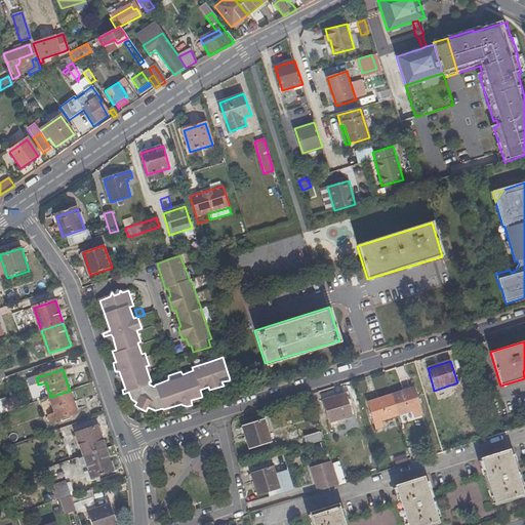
[(392,395),(398,415),(413,410),(415,417),(421,415),(414,389),(392,395)]
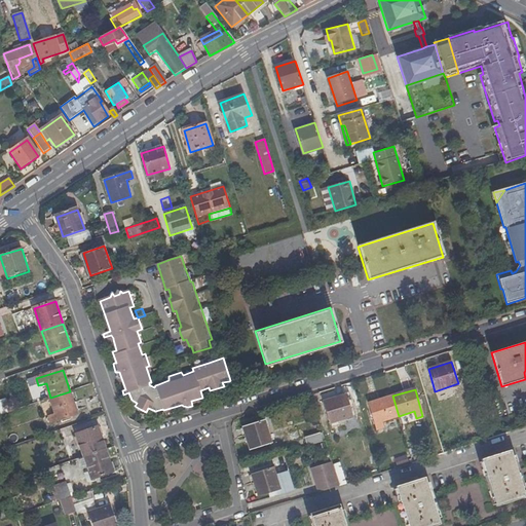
[(51,423),(78,414),(70,391),(50,398),(57,414),(49,416),(51,423)]
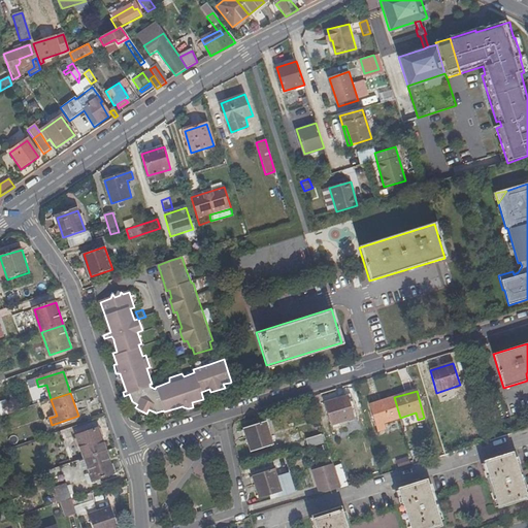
[(347,396),(325,403),(332,425),(354,418),(347,396)]
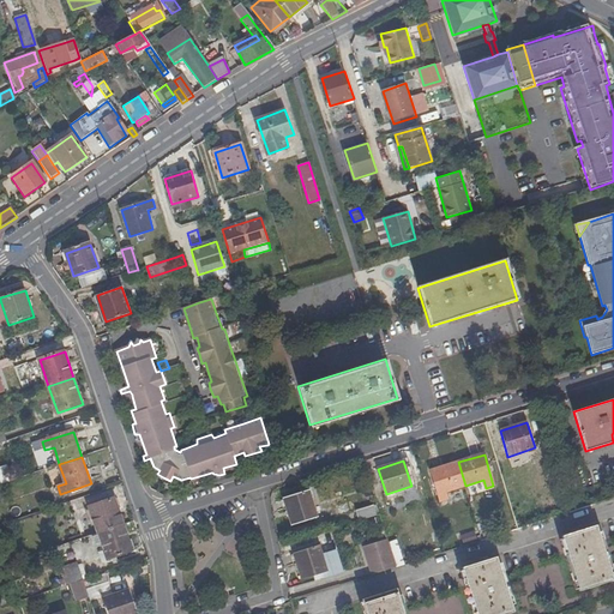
[(431,470),(440,503),(449,500),(446,492),(465,486),(458,462),(431,470)]
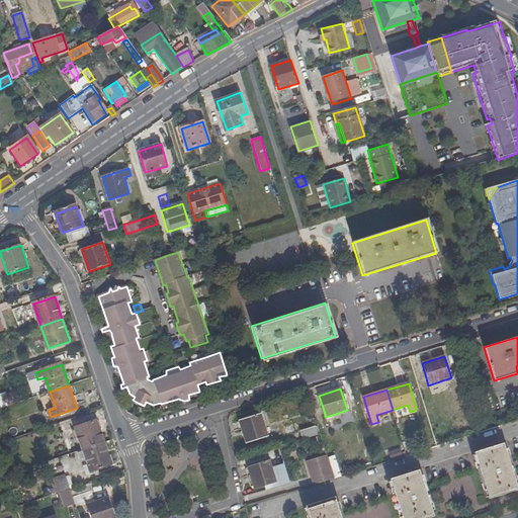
[(259,414),(238,421),(246,442),(266,436),(259,414)]
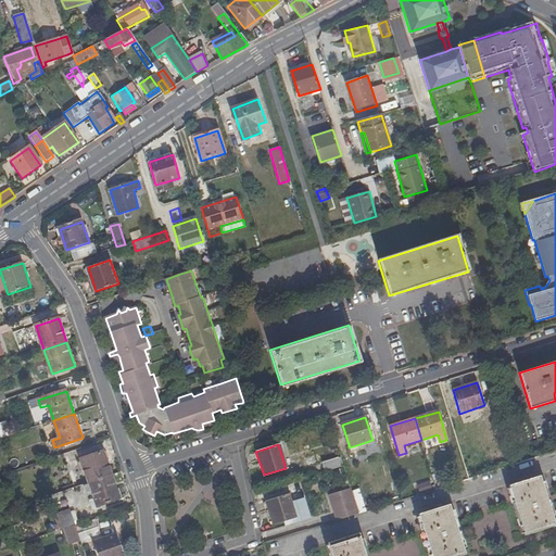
[(104,452),(81,459),(89,483),(112,476),(104,452)]
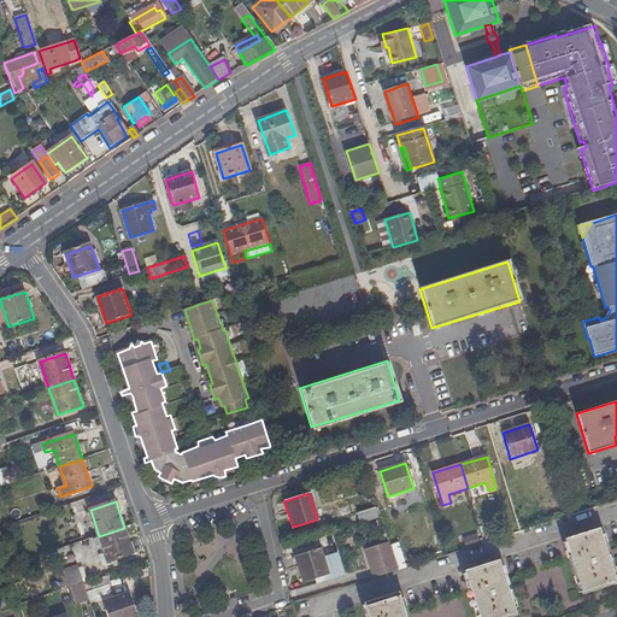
[(360,523),(378,517),(375,506),(357,511),(360,523)]
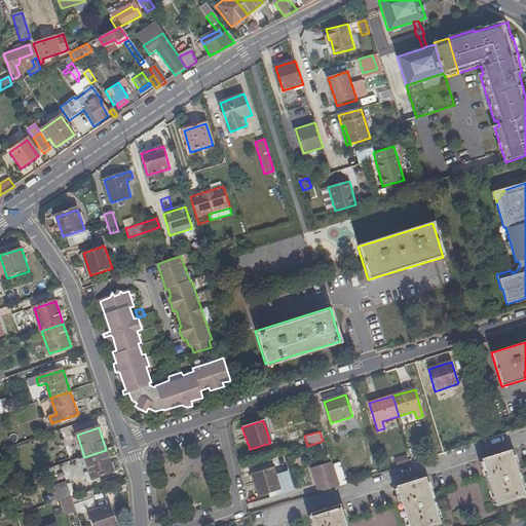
[(106,450),(84,457),(92,480),(114,472),(106,450)]
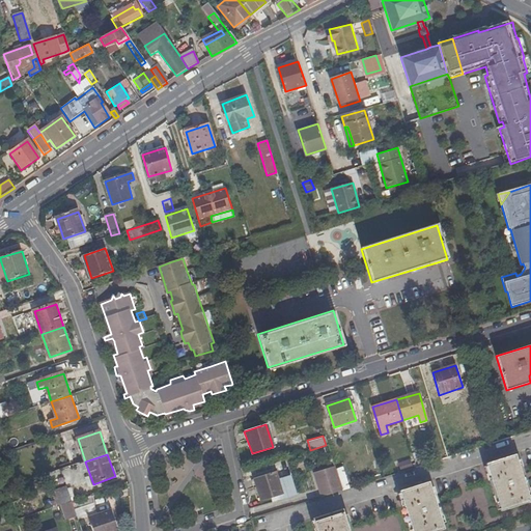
[(518,459),(516,456),(486,466),(487,469),(500,506),(501,510),(530,501),(530,497),(518,459)]
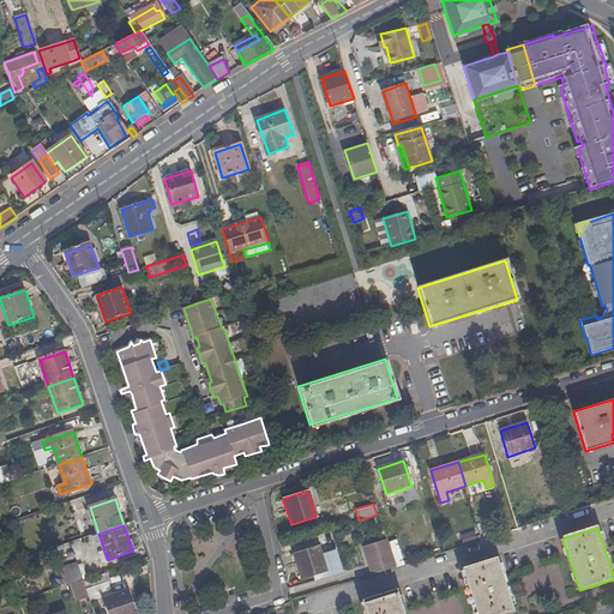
[(599,531),(613,575),(613,573),(613,567),(602,530),(599,531)]
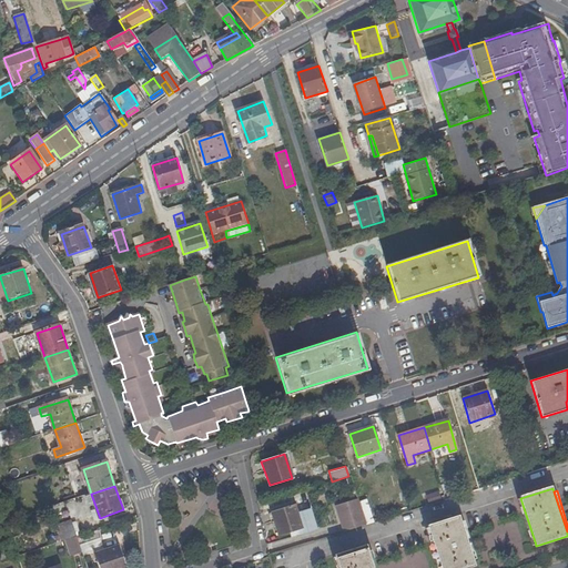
[(445,494),(426,499),(427,505),(446,499),(445,494)]
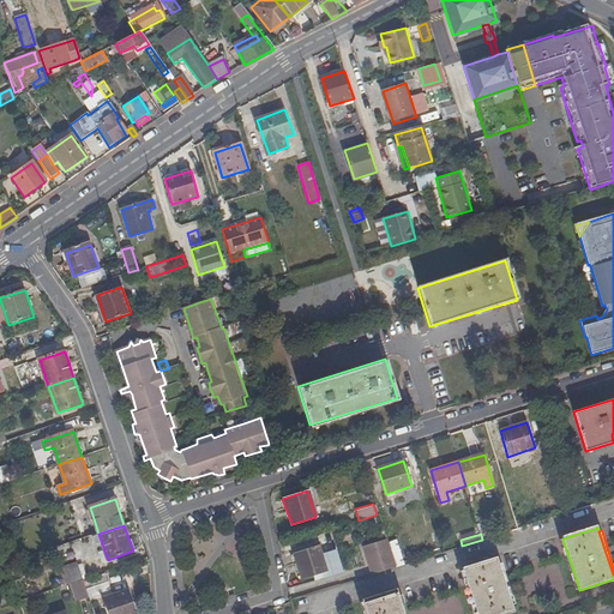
[(372,575),(396,566),(387,539),(363,546),(372,575)]
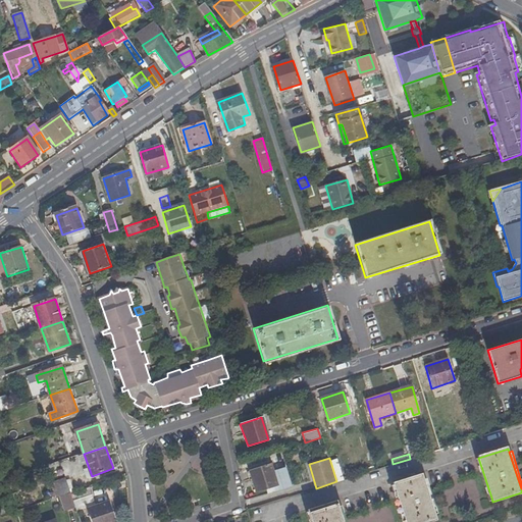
[(477,462),(488,499),(491,498),(479,461),(477,462)]
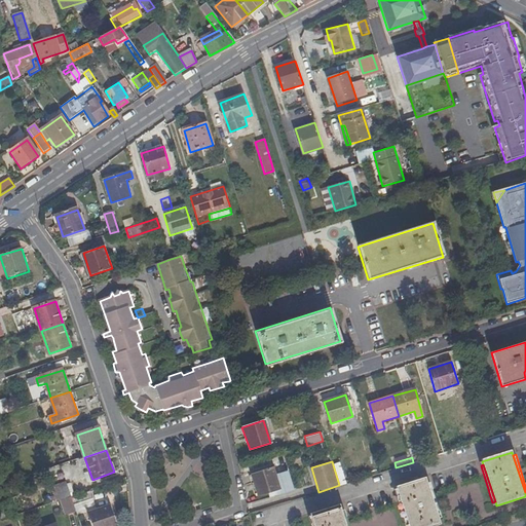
[(259,496),(269,493),(271,497),(294,490),(289,472),(276,476),(273,467),(251,475),(259,496)]
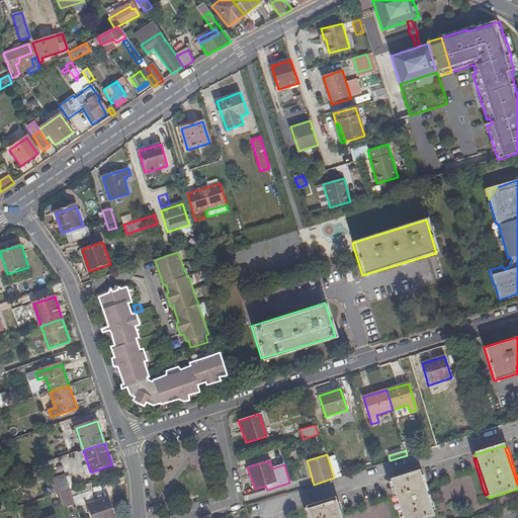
[(49,477),(57,473),(53,463),(46,465),(49,477)]
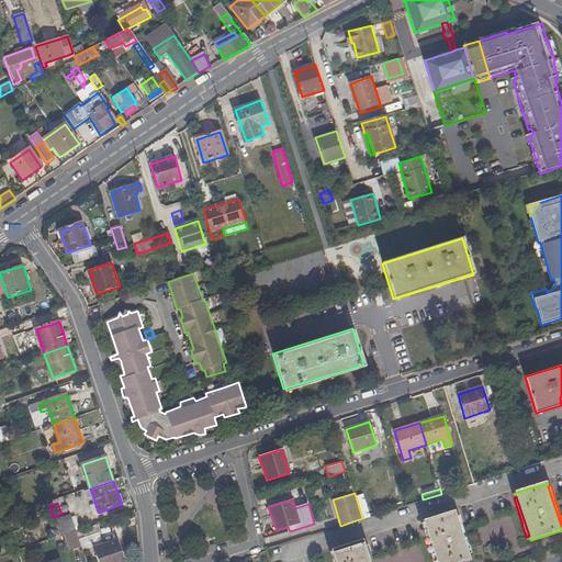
[(15,505),(7,508),(10,516),(18,513),(15,505)]
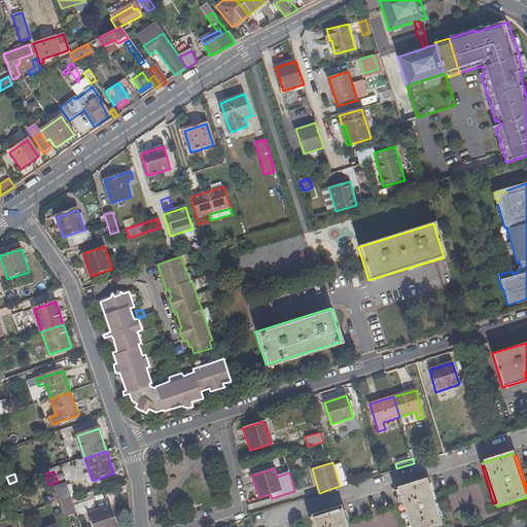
[(428,480),(397,489),(399,492),(410,526),(433,526),(442,525),(441,521),(441,520),(429,483),(428,480)]
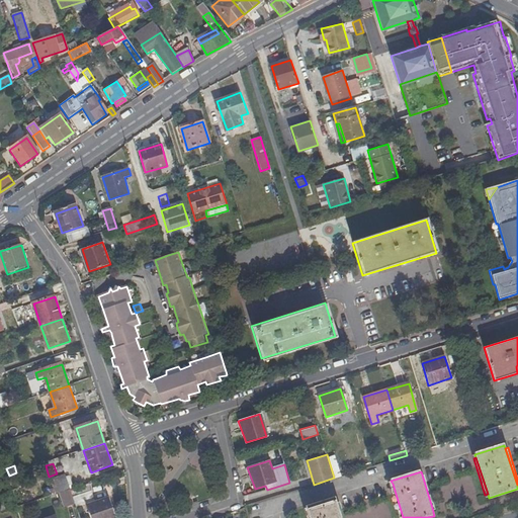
[(16,472),(9,476),(6,477),(8,482),(18,479),(16,472)]
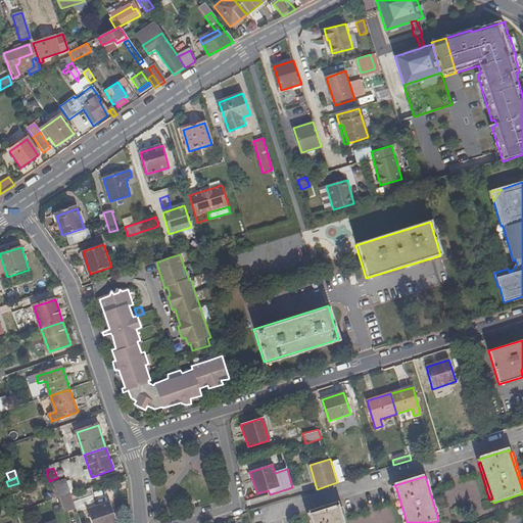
[(437,516),(437,517),(440,515),(428,478),(426,479),(437,516)]
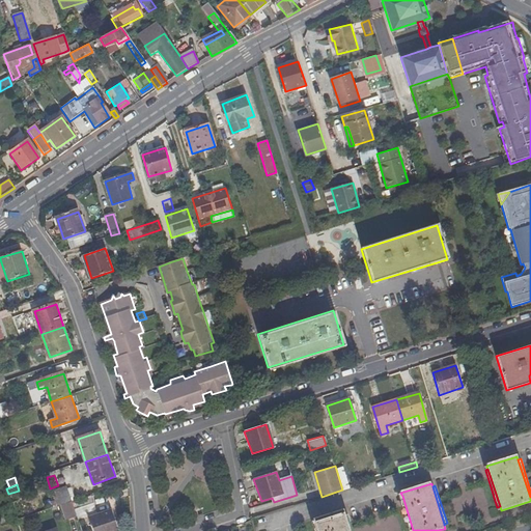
[(57,506),(73,501),(67,487),(53,492),(57,506)]
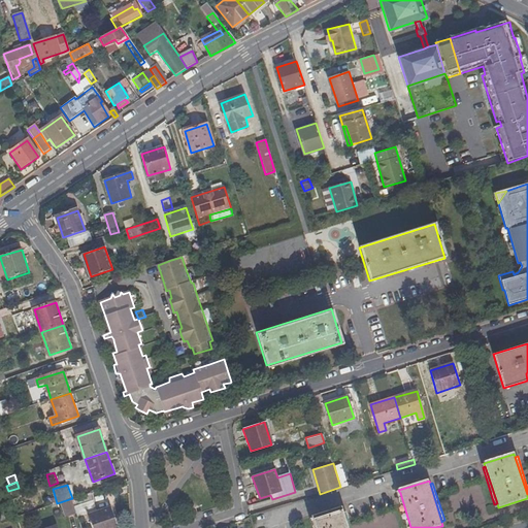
[(72,498),(75,507),(95,500),(92,491),(72,498)]
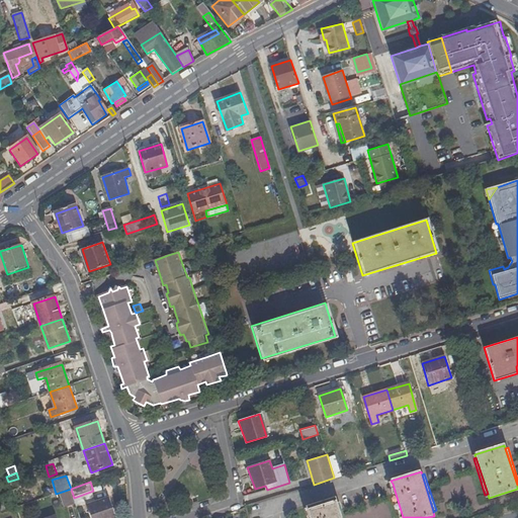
[(389,486),(400,517),(403,517),(393,484),(389,486)]
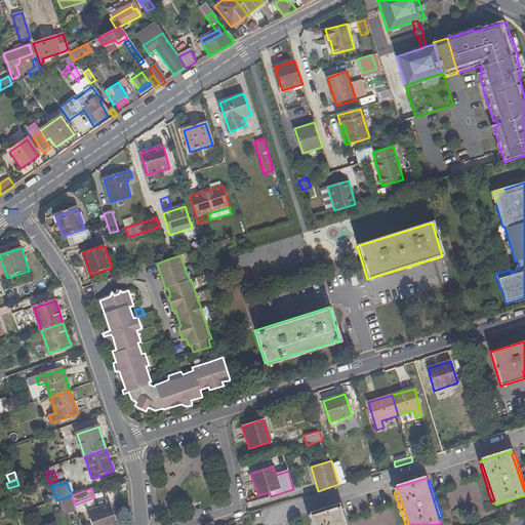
[(0,515),(1,520),(9,517),(4,503),(0,505),(0,515)]
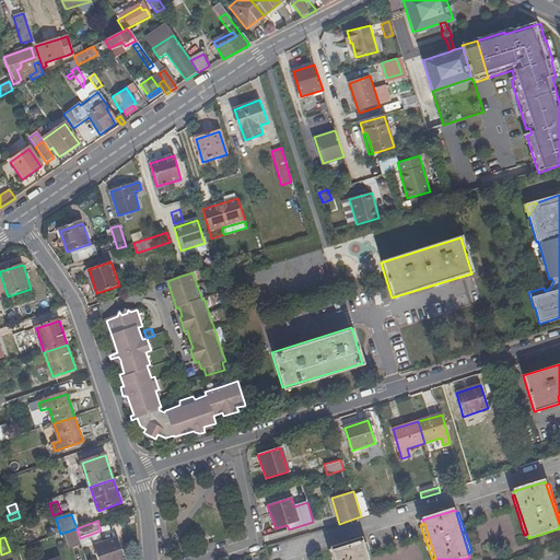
[(93,546),(97,559),(125,559),(118,538),(93,546)]
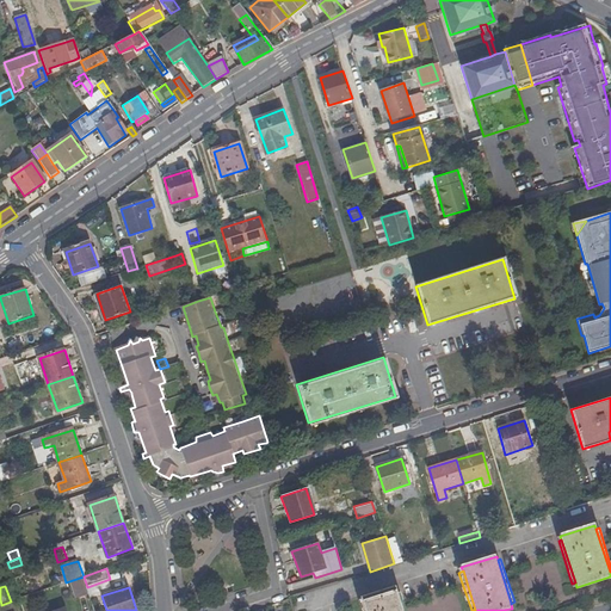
[(402,610),(397,593),(396,588),(362,598),(364,604),(365,610),(402,610)]
